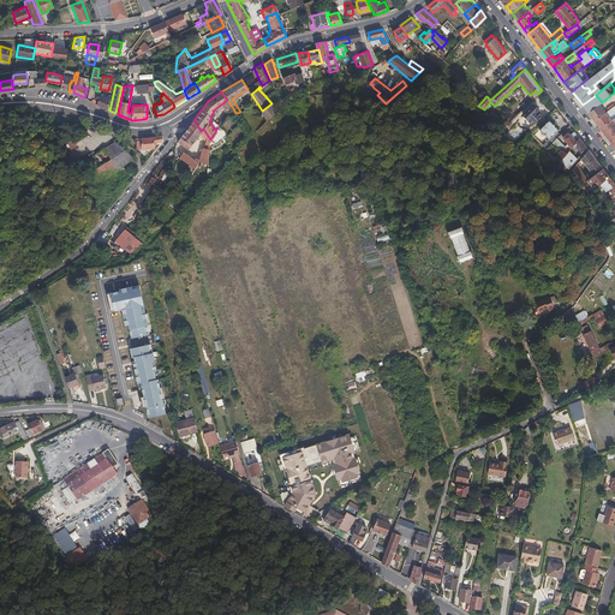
[(107,109),(109,97),(99,95),(96,103),(107,109)]
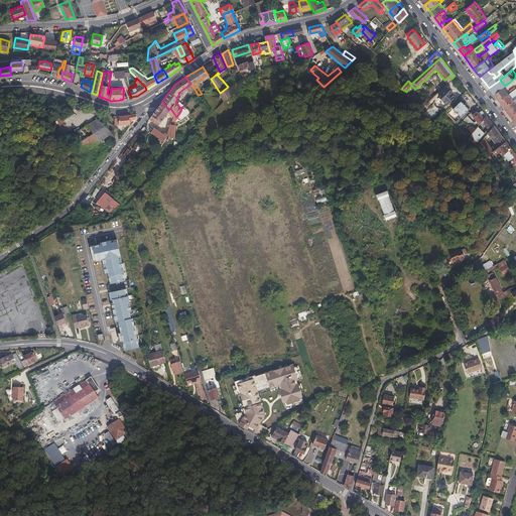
[(503,87),(505,86),(500,80),(489,88),(494,95),(503,87)]
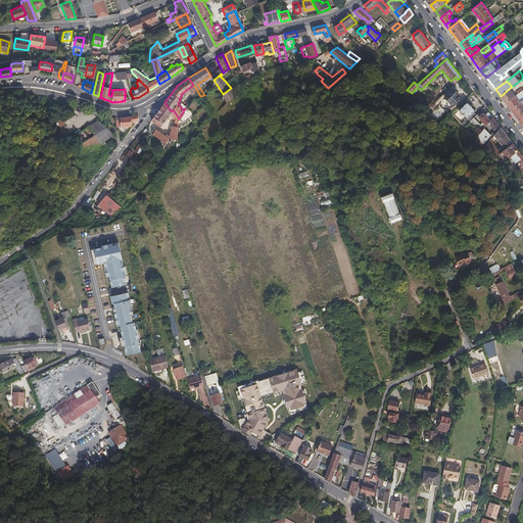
[(505,102),(515,95),(510,88),(501,96),(505,102)]
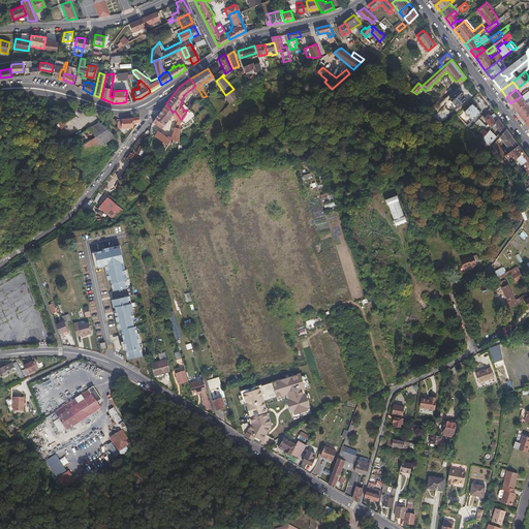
[(455,116),(469,102),(463,96),(464,94),(460,90),(450,98),(458,106),(453,113),(455,116)]
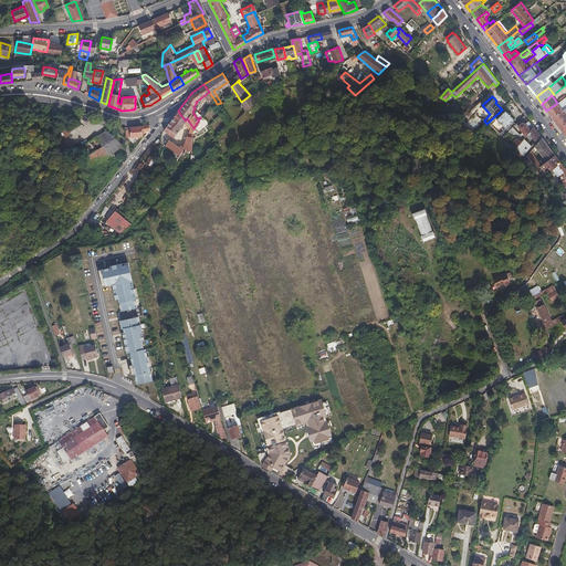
[(217,104),(215,100),(210,101),(210,103),(206,105),(202,109),(205,111),(208,107),(217,104)]
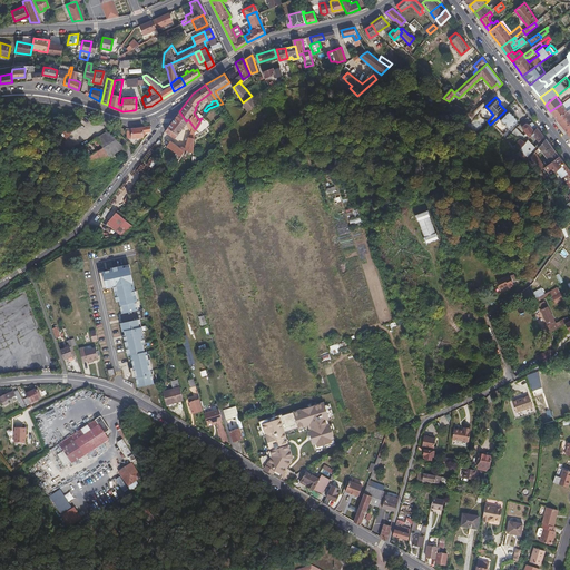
[(556,119),(567,111),(561,104),(550,111),(556,119)]
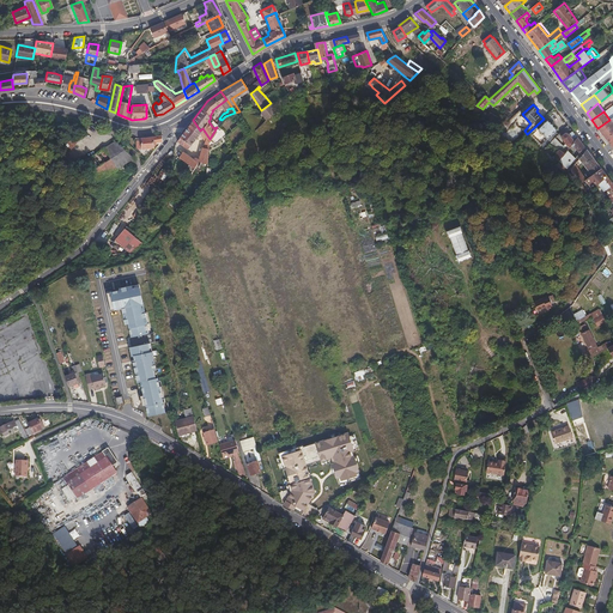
[(612,116),(610,120),(598,128),(611,143),(612,140),(612,116)]
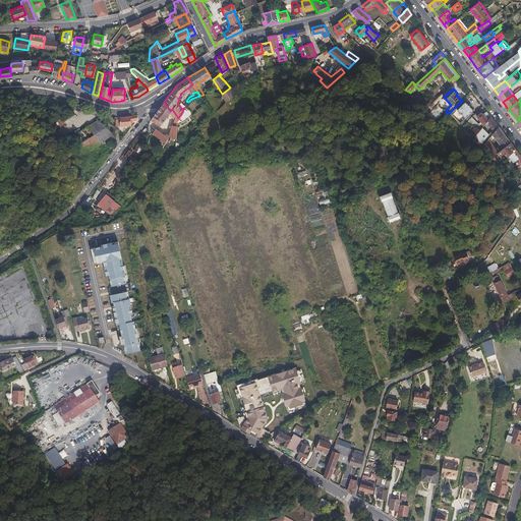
[(159,126),(169,113),(172,117),(174,116),(170,111),(164,102),(150,118),(159,126)]
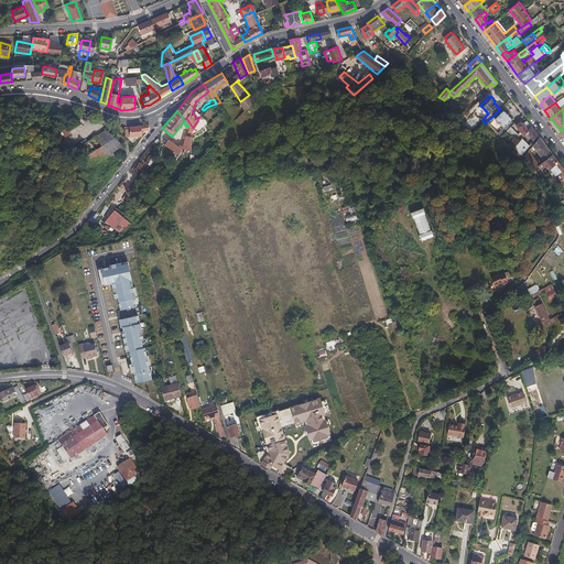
[(511,127),(514,123),(511,120),(512,119),(505,110),(496,118),(508,131),(511,127)]
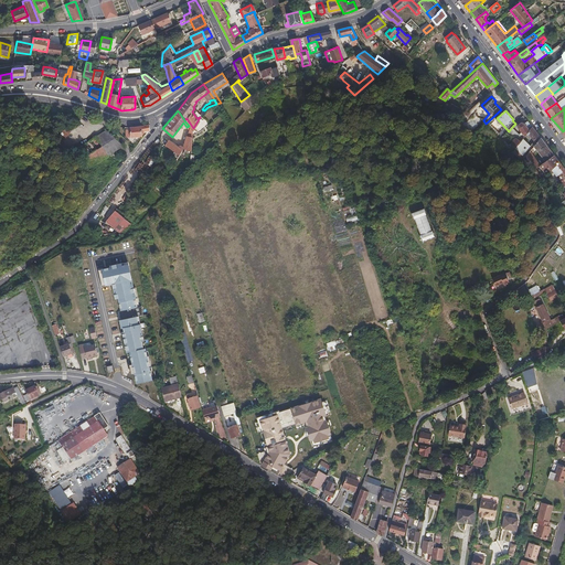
[(193,128),(187,118),(184,120),(189,126),(192,130),(193,128)]
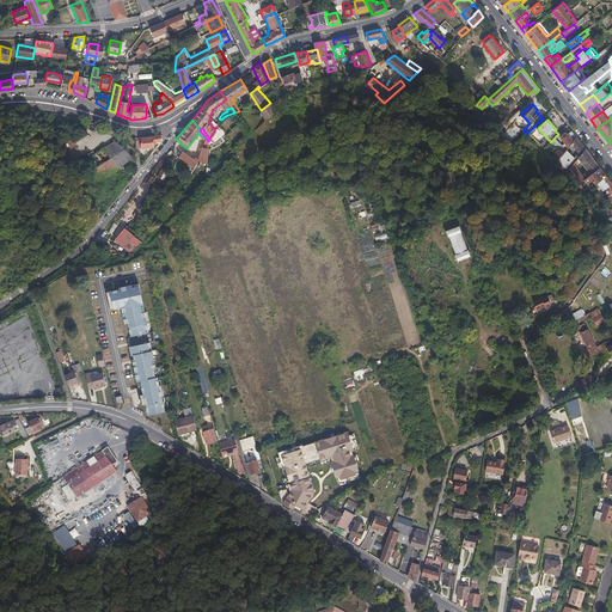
[(570,146),(576,138),(571,130),(568,133),(564,133),(562,135),(562,139),(565,142),(563,145),(555,138),(551,142),(549,144),(558,150),(560,148),(564,153),(567,151),(570,146)]
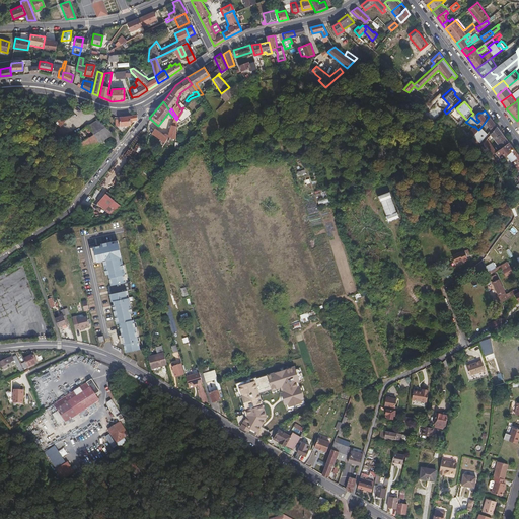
[(56,114),(46,126),(55,133),(65,121),(56,114)]
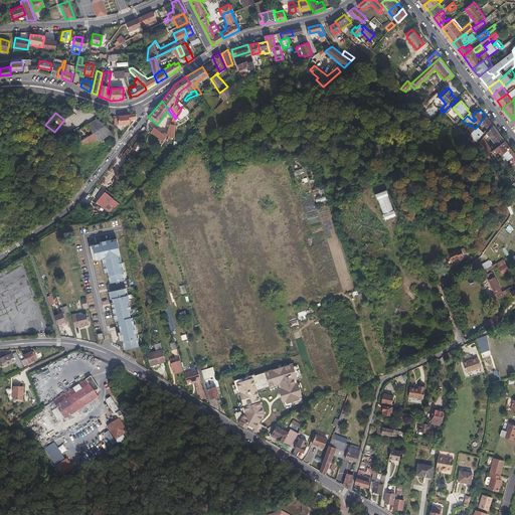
[(130,122),(130,120),(135,119),(136,118),(135,113),(121,116),(118,116),(119,125),(129,124),(130,122)]
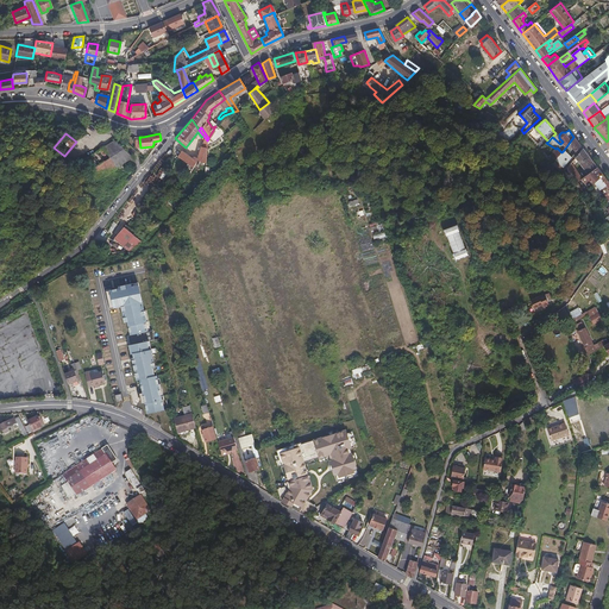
[(581,146),(573,137),(567,145),(569,146),(570,146),(571,148),(572,148),(576,152),(581,146)]
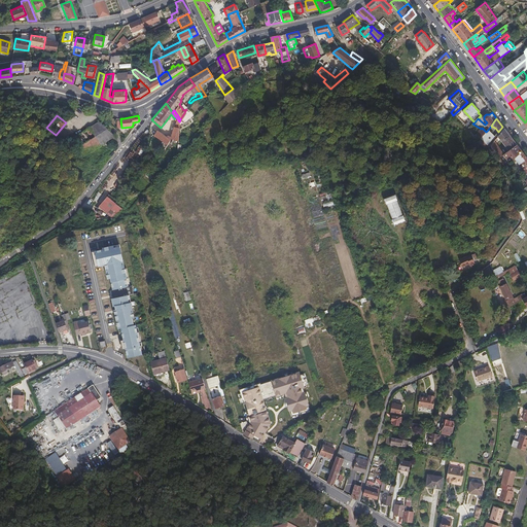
[(113,136),(98,121),(89,128),(100,145),(113,136)]
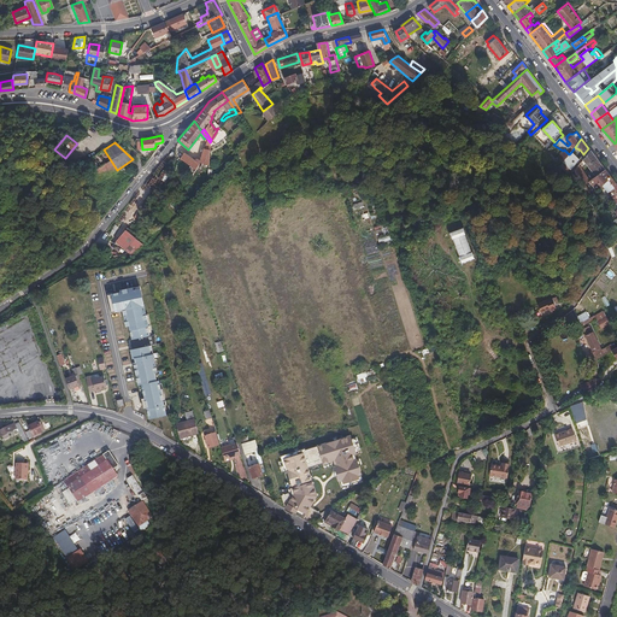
[(117,170),(104,150),(78,165),(81,170),(86,166),(97,183),(117,170)]
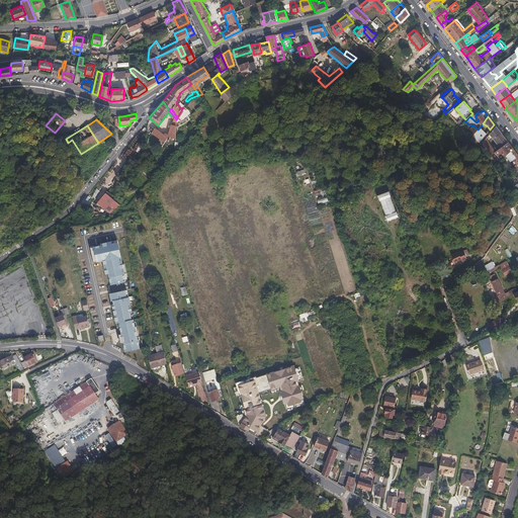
[(472,137),(478,130),(473,125),(472,126),(467,134),(469,136),(470,135),(472,137)]
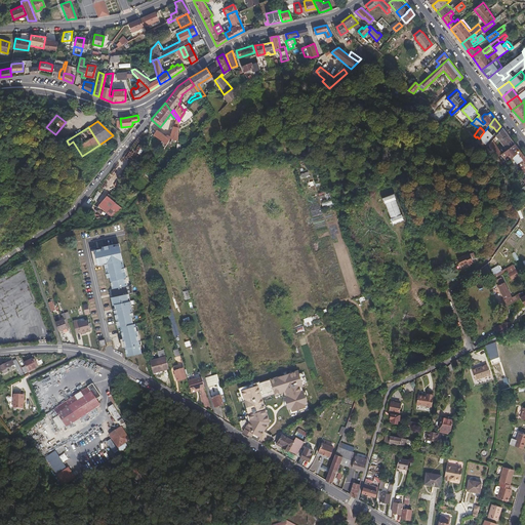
[(515,144),(502,128),(496,135),(507,150),(515,144)]
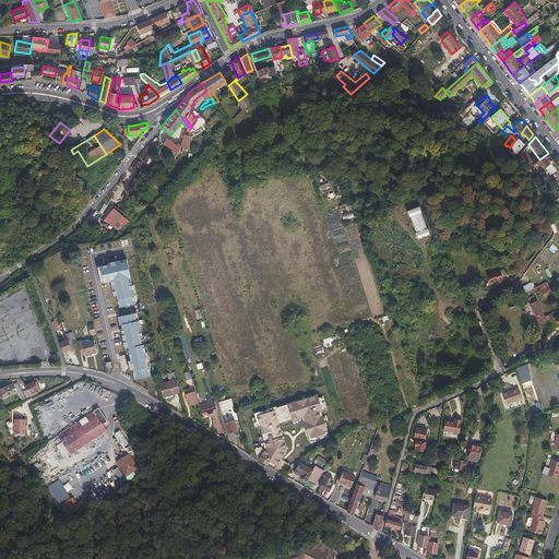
[(524,144),(518,138),(515,140),(510,147),(518,154),(524,144)]
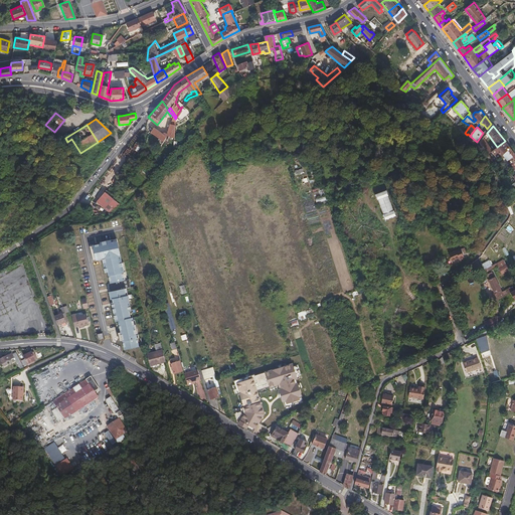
[(156,136),(160,132),(154,128),(151,133),(156,136)]
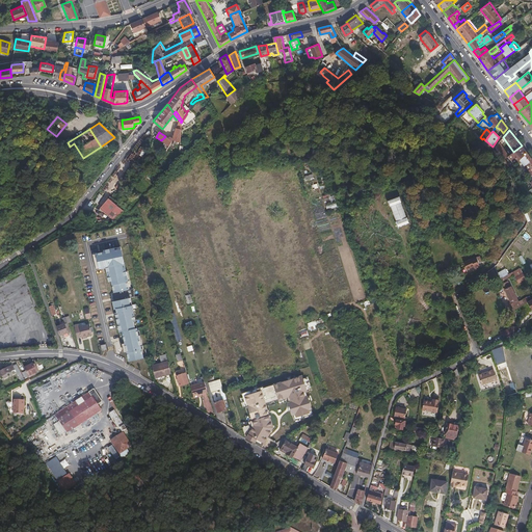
[(173,141),(165,136),(161,140),(168,145),(173,141)]
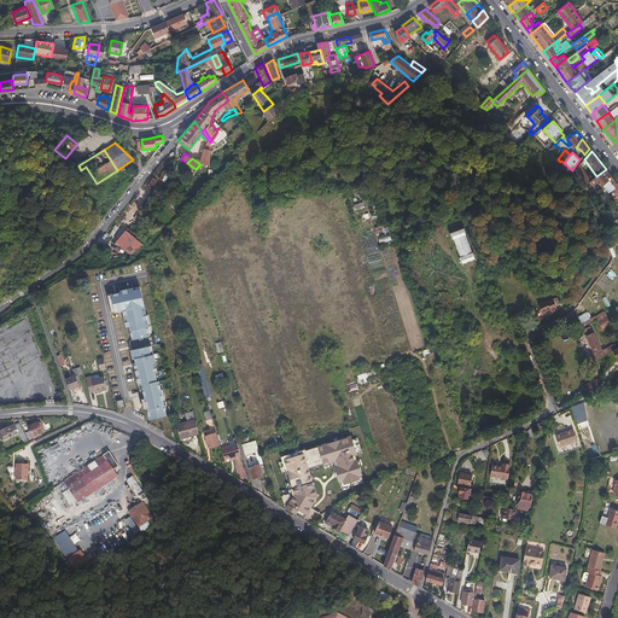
[(586,175),(581,168),(582,167),(579,164),(577,168),(577,172),(586,186),(590,181),(587,176),(588,176),(587,174),(586,175)]
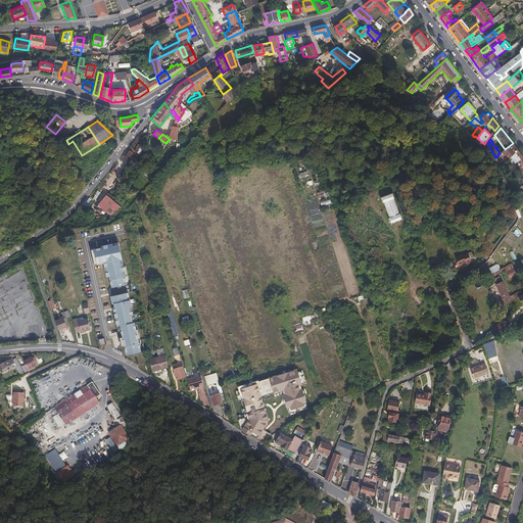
[(511,156),(517,149),(513,143),(505,149),(500,153),(506,161),(511,156)]
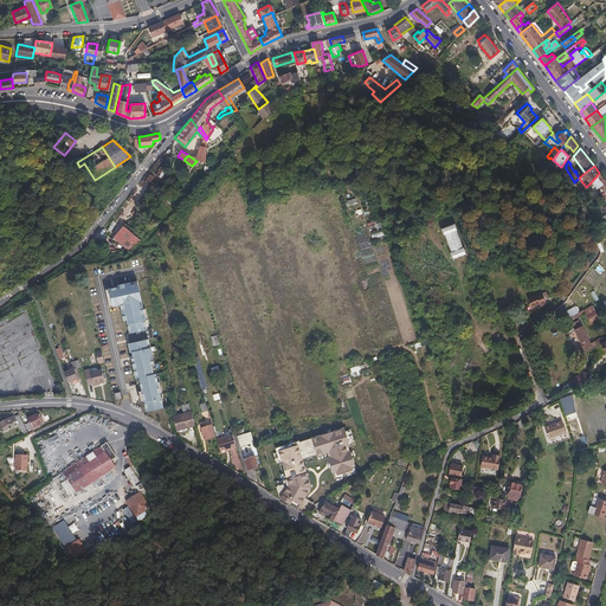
[(605,199),(605,181),(599,173),(592,181),(595,187),(598,185),(605,194),(604,194),(604,193),(601,194),(605,200),(605,199)]
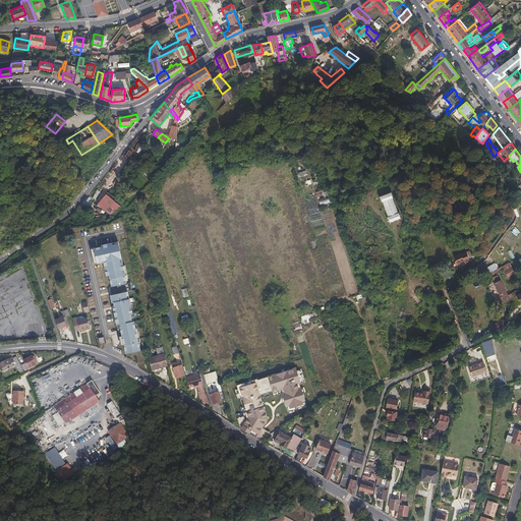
[(520,167),(514,159),(512,161),(517,167),(519,166),(519,167),(520,167)]
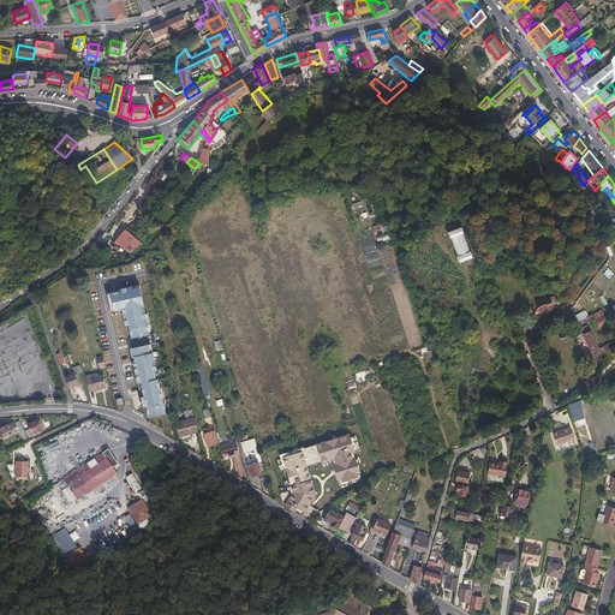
[(126,250),(135,236),(124,228),(115,243),(126,250)]
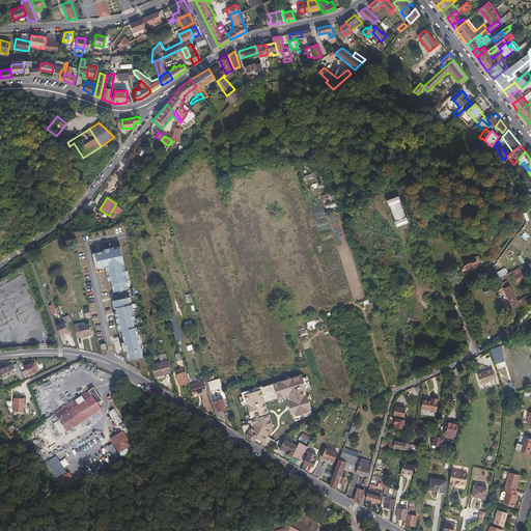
[(399,197),(388,201),(395,228),(407,224),(399,197)]
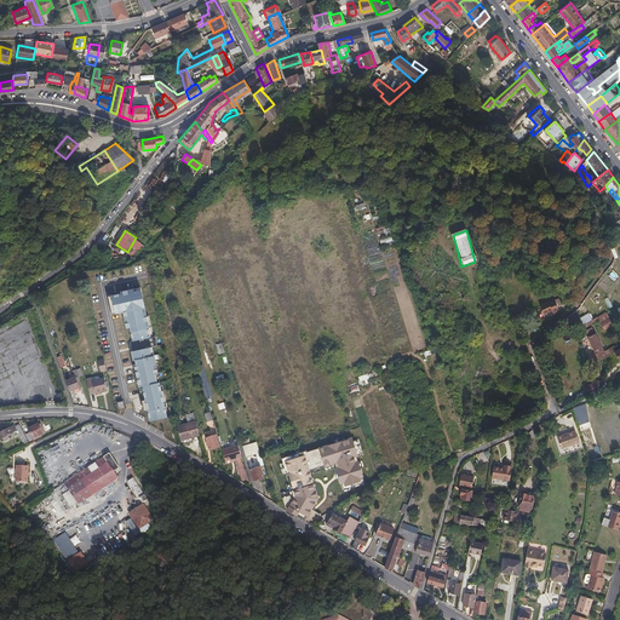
[(132,342),(153,337),(142,286),(121,291),(122,294),(109,297),(113,315),(122,313),(126,329),(130,328),(132,342)]
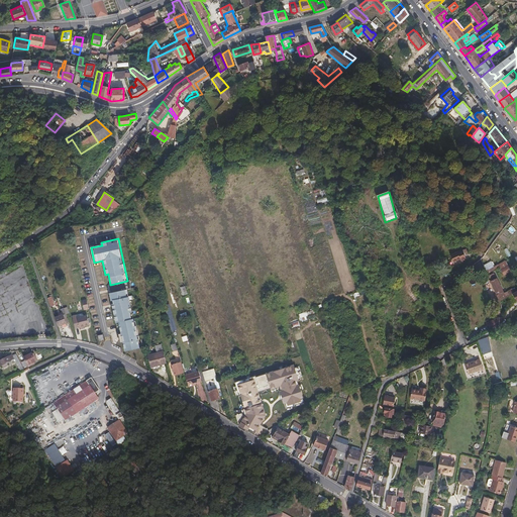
[(463,256),(471,253),(468,247),(444,257),(447,263),(453,260),(454,262),(459,260),(460,262),(466,260),(463,256)]
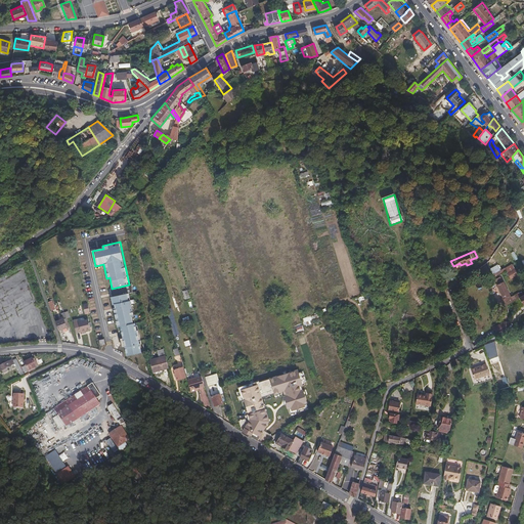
[(507,273),(514,269),(511,263),(504,267),(506,269),(507,273)]
